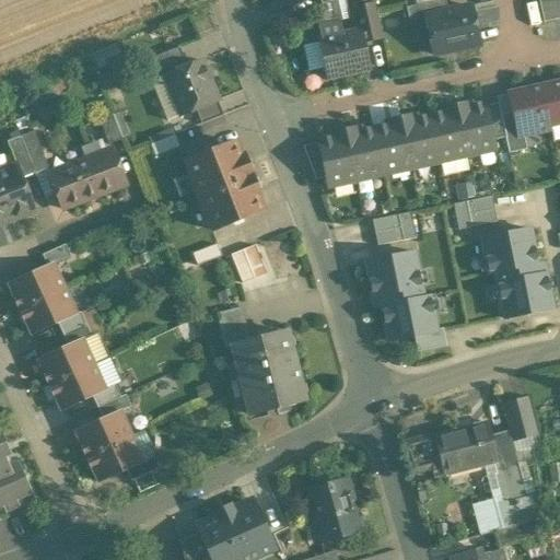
[(373,0),(352,4),(359,32),(360,32),(362,43),(382,38),(373,0)]
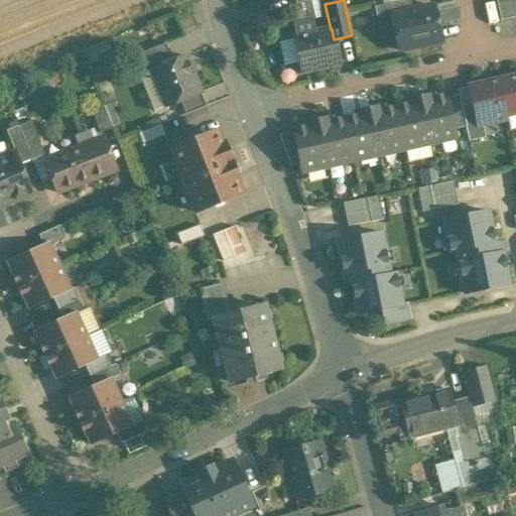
[(407,0),(405,0),(374,7),(377,20),(392,17),(392,16),(412,11),(409,0),(407,0)]
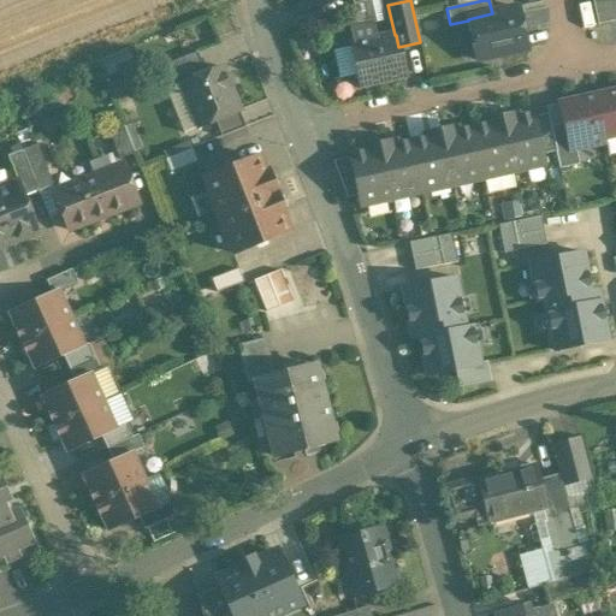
[(592,0),(598,25),(612,22),(606,0),(592,0)]
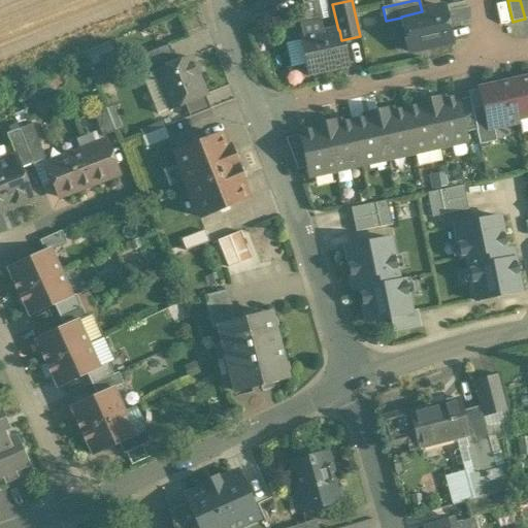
[(422,11),(401,17),(401,18),(409,53),(452,43),(443,7),(422,11)]
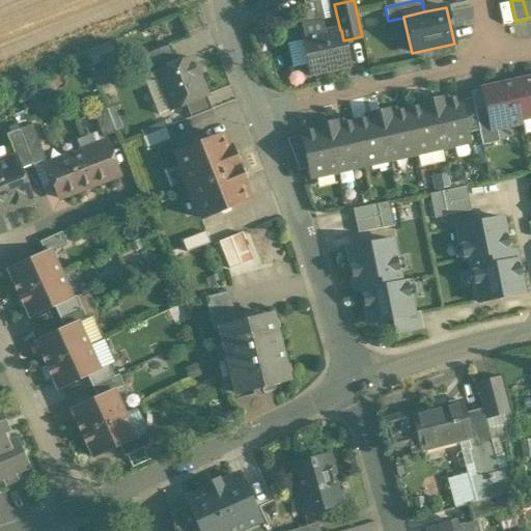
[(323,25),(317,22),(306,24),(304,29),(306,38),(303,38),(311,75),(348,66),(343,40),(341,30),(340,30),(325,34),(323,25)]
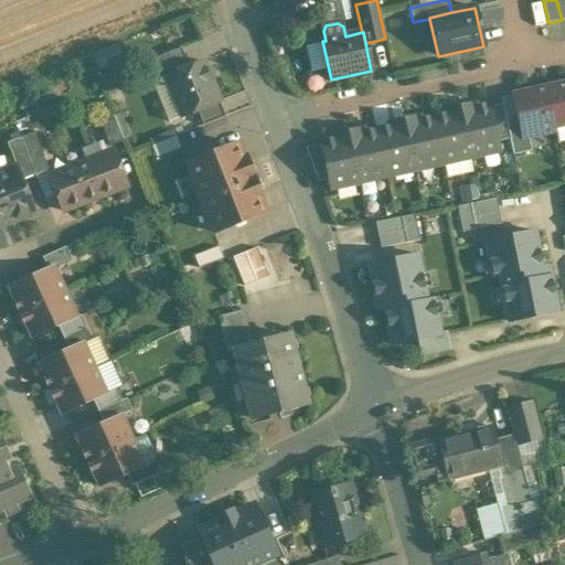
[(181,50),(147,63),(155,83),(167,77),(189,68),(181,50)]
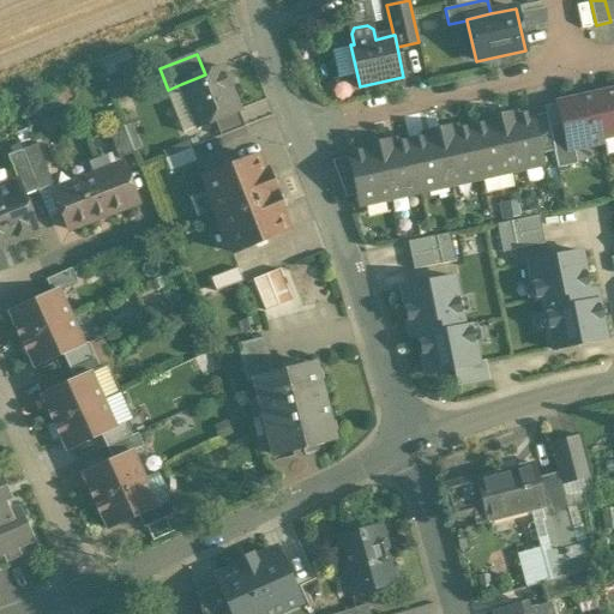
[(205,74),(181,84),(199,127),(215,121),(238,112),(239,112),(221,67),(205,74)]
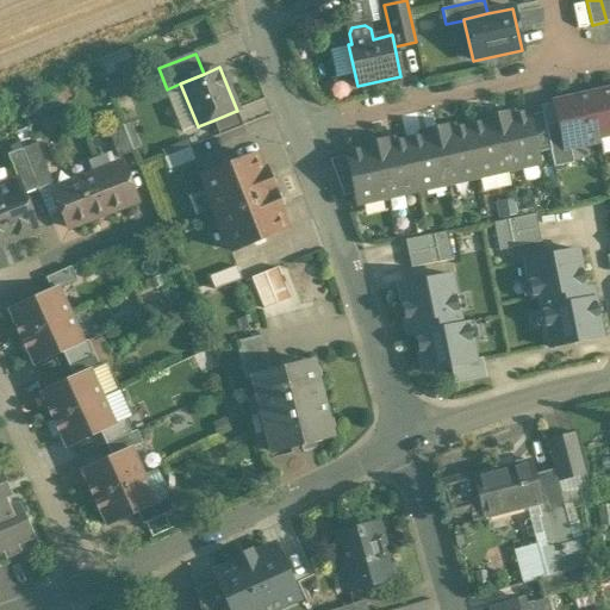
[(126,79),(116,83),(119,92),(130,88),(126,79)]
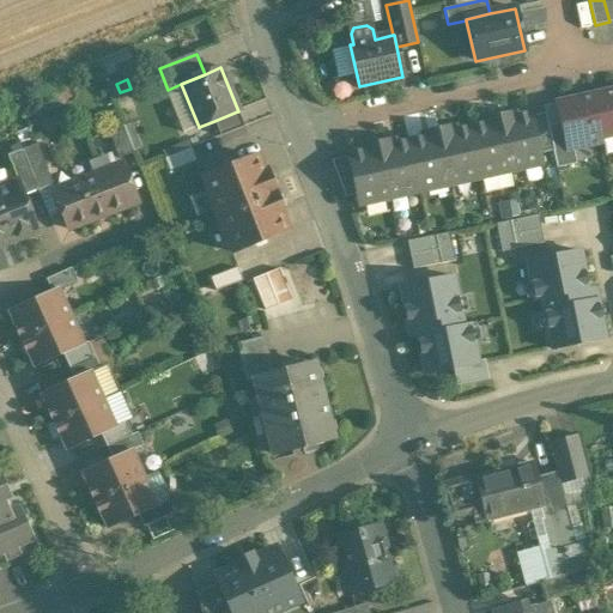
[(612,91),(593,96),(604,143),(606,153),(612,151),(612,91)]
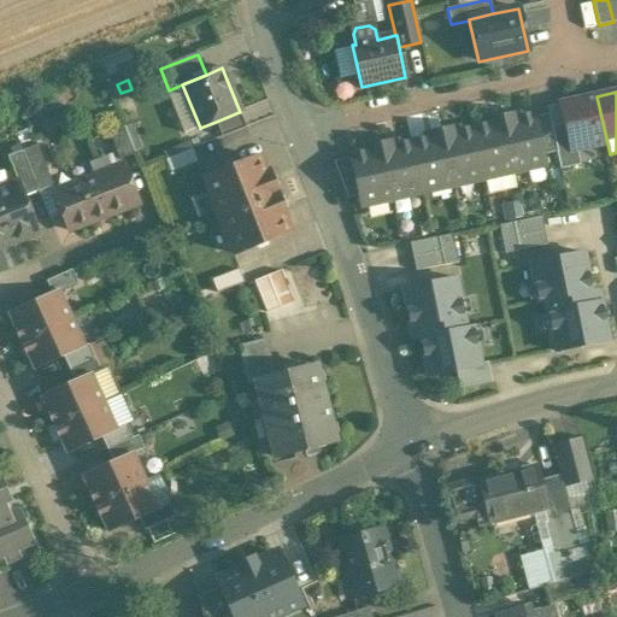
[(597,97),(560,105),(565,124),(571,152),(576,151),(607,144),(597,97)]
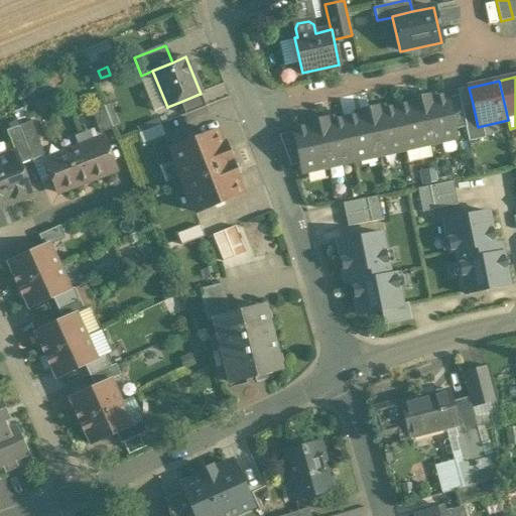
[(200,94),(180,102),(185,115),(206,108),(200,94)]
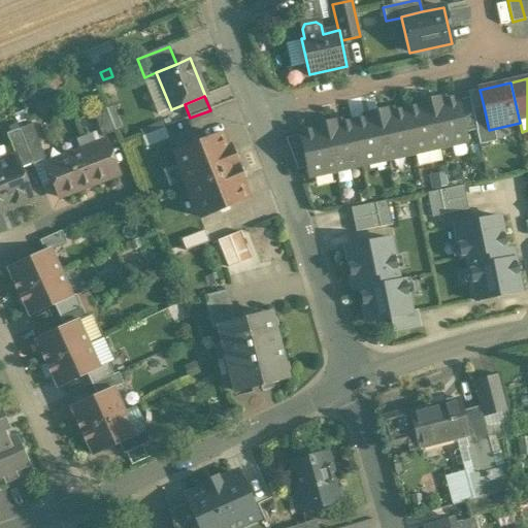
[(457,98),(444,101),(443,98),(429,101),(440,149),(466,142),(464,133),(457,101),(457,98)]
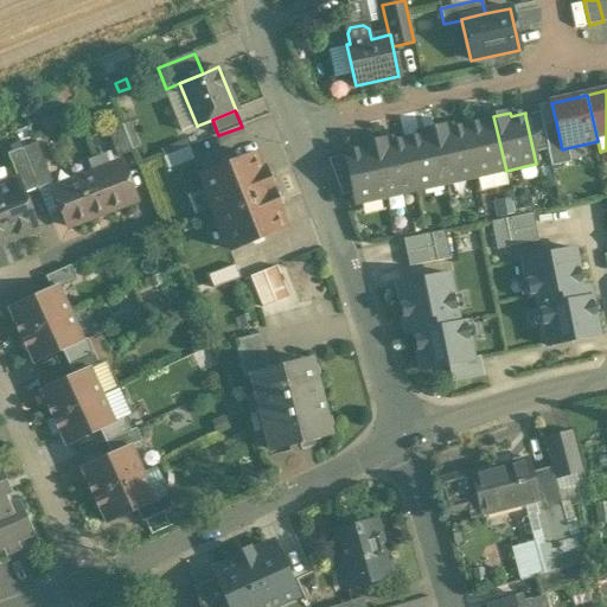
[(540,113),(525,116),(534,153),(548,151),(542,126),(540,113)]
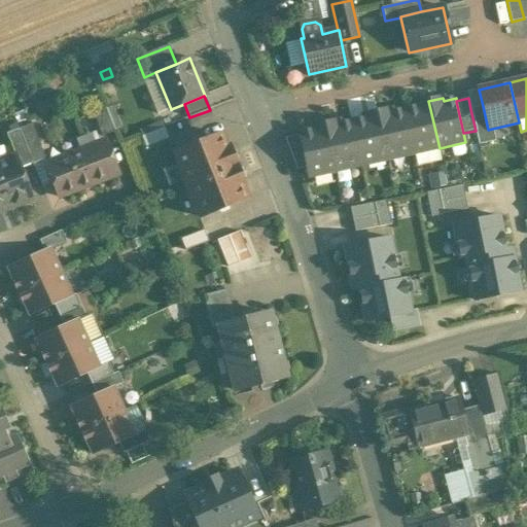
[(428,101),(415,104),(416,107),(403,110),(413,154),(440,148),(428,101)]
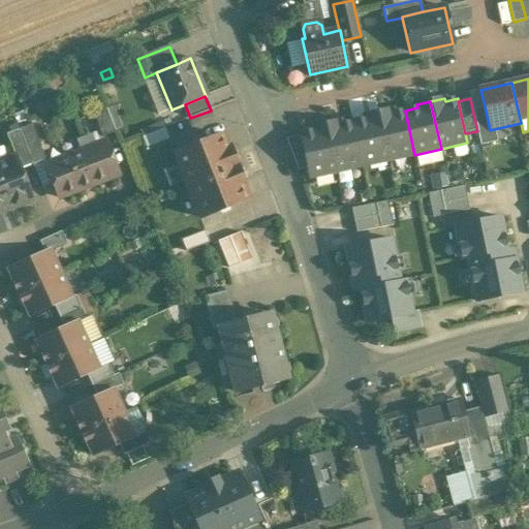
[(485,106),(472,110),(477,131),(480,146),(497,142),(494,129),(490,130),(485,106)]
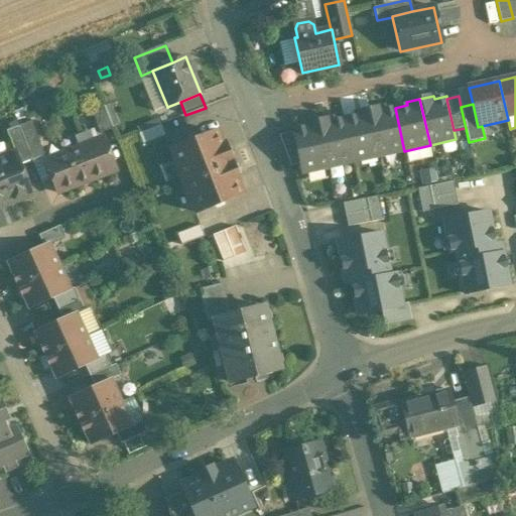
[(103,107),(92,112),(100,134),(112,129),(103,107)]
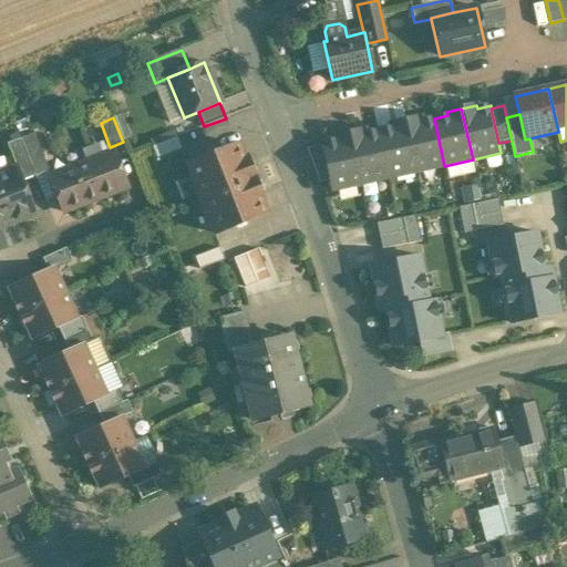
[(421,117),(405,121),(416,172),(444,166),(434,119),(421,121),(421,117)]
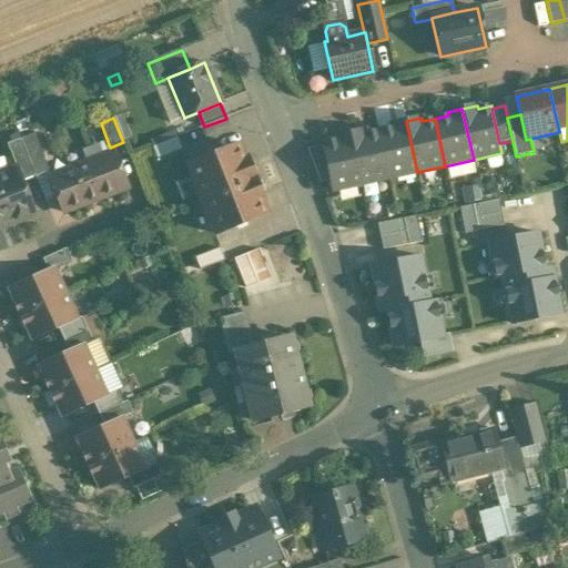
[(392,129),(378,131),(389,179),(417,172),(406,121),(391,124),(392,129)]
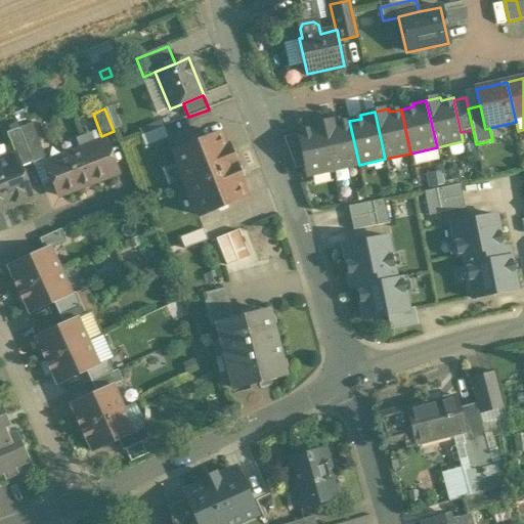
[(160,120),(139,130),(147,146),(168,135),(160,120)]
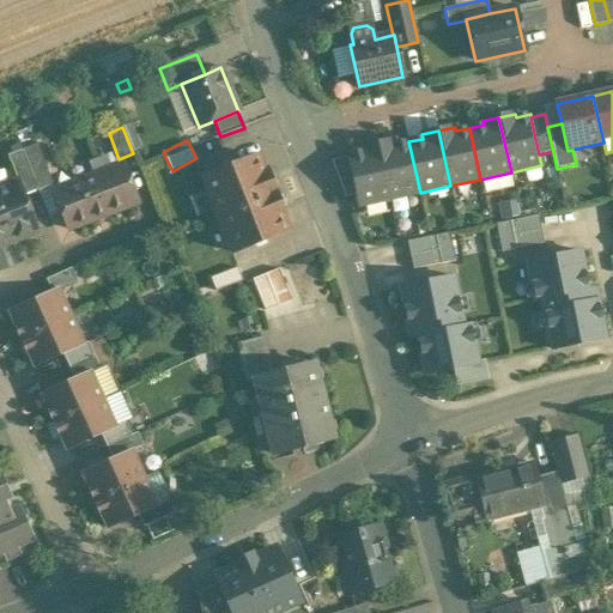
[(408,141),(395,145),(394,140),(377,144),(389,200),(420,193),(408,141)]
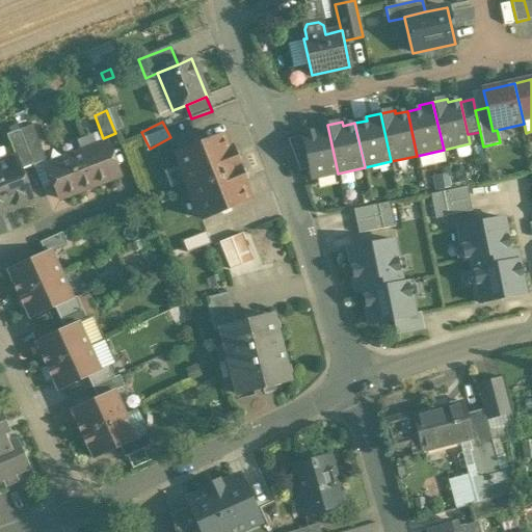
[(314,132),(302,135),(302,137),(310,169),(312,179),(338,174),(327,125),(313,128),(314,132)]
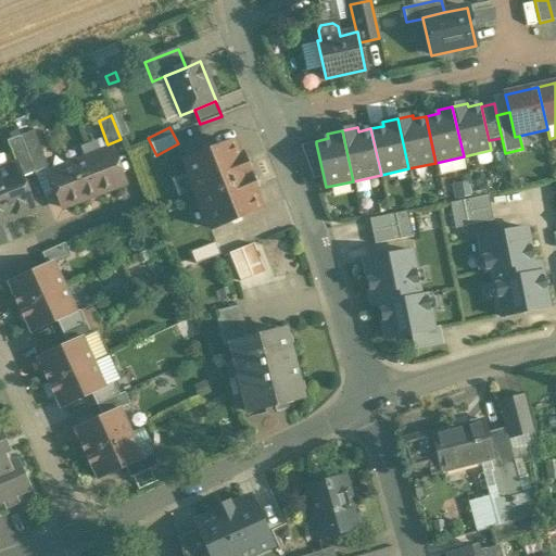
[(48,167),(34,131),(20,137),(34,173),(48,167)]
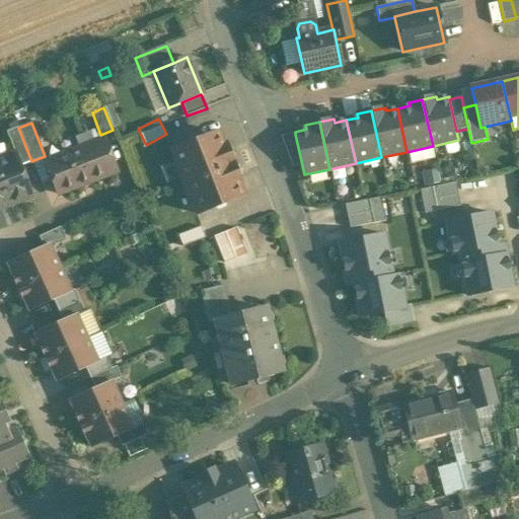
[(31,161),(18,128),(6,132),(15,155),(16,154),(20,166),(31,161)]
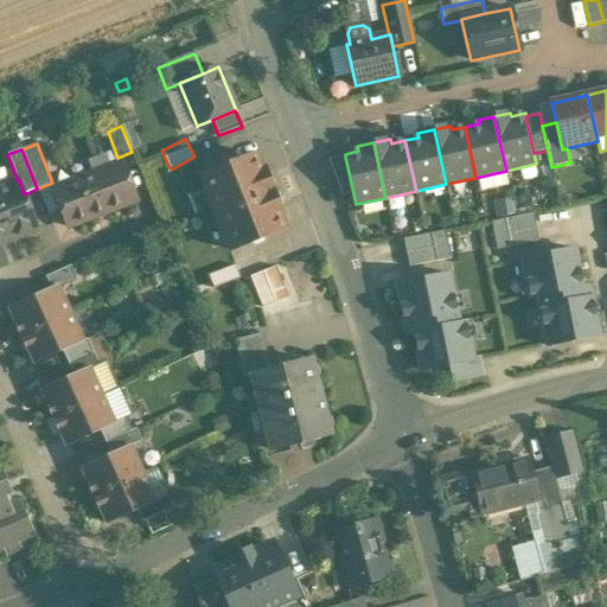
[(255,155),(200,177),(216,213),(273,191),(264,170),(261,172),(255,155)]
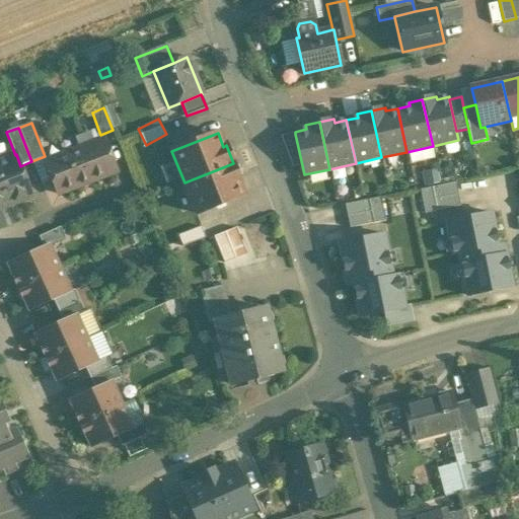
[(295,134),(281,137),(293,167),(302,165),(295,134)]
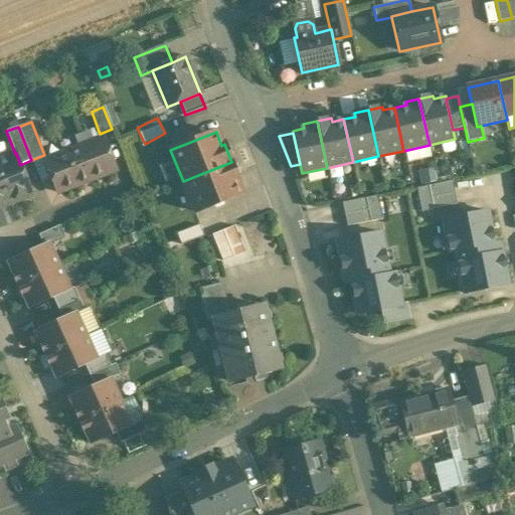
[(103,139),(45,161),(57,193),(116,170),(103,139)]
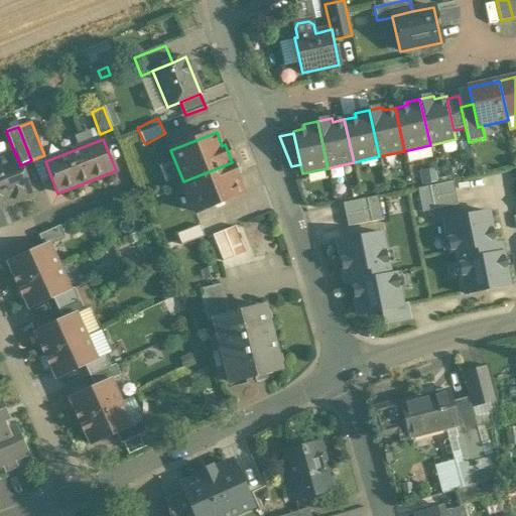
[(20,165),(16,153),(15,154),(0,159),(0,178),(9,204),(32,196),(20,165)]
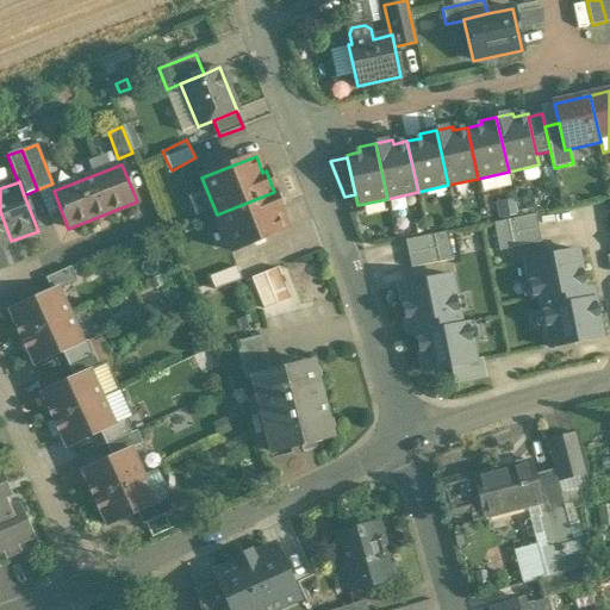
[(274,192),(217,215),(231,253),(285,231),(279,215),(282,213),(274,192)]
